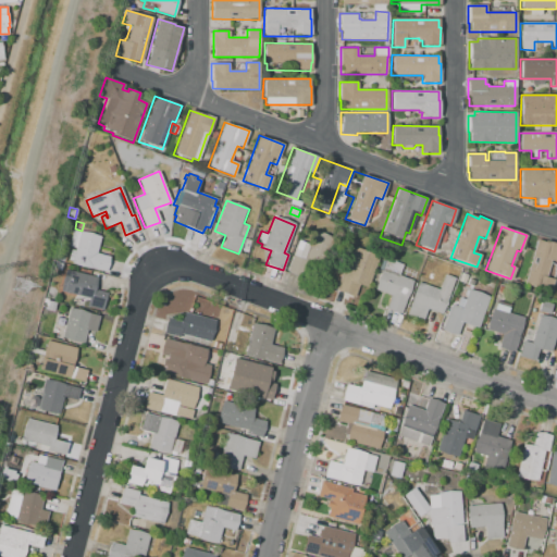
[(72,230),(78,231),(74,248),(67,246),(72,230)]
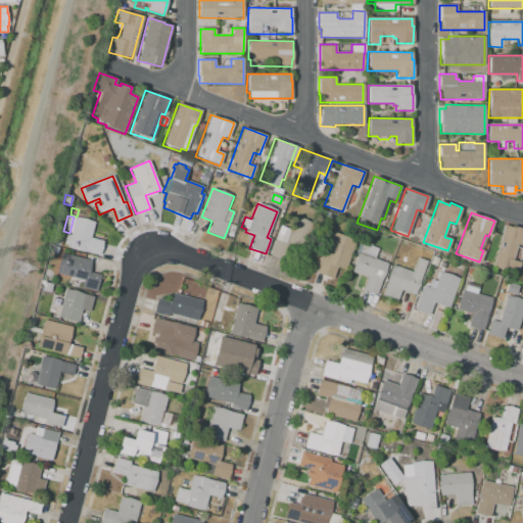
[(99,255),(66,247),(75,217),(94,222),(90,238),(103,241),(99,255)]
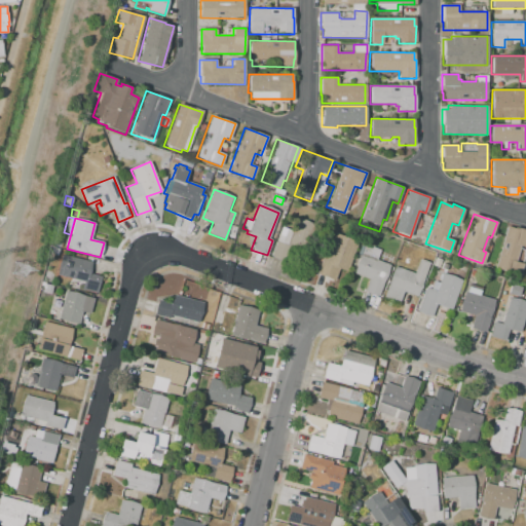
[(308,222),(299,253),(289,250),(285,260),(270,256),(279,227),(291,231),(295,218),(308,222)]
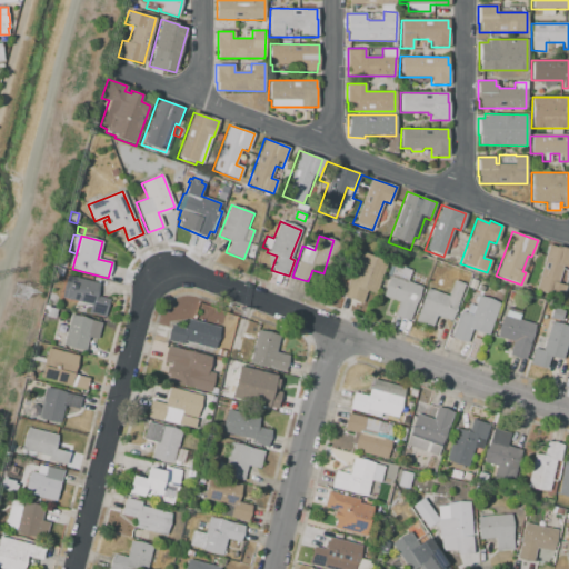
[(568,247),(568,269),(561,267),(561,268),(567,270),(566,275),(567,275),(563,285),(566,286),(562,298),(535,290),(547,245),(558,248),(559,246),(568,247)]
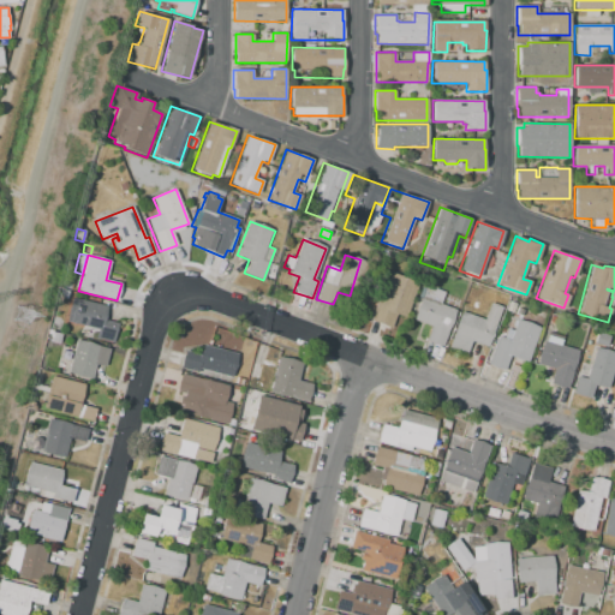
[(390,272),(421,282),(416,294),(415,293),(405,318),(396,315),(392,328),(369,320),(378,296),(382,297),(390,272)]
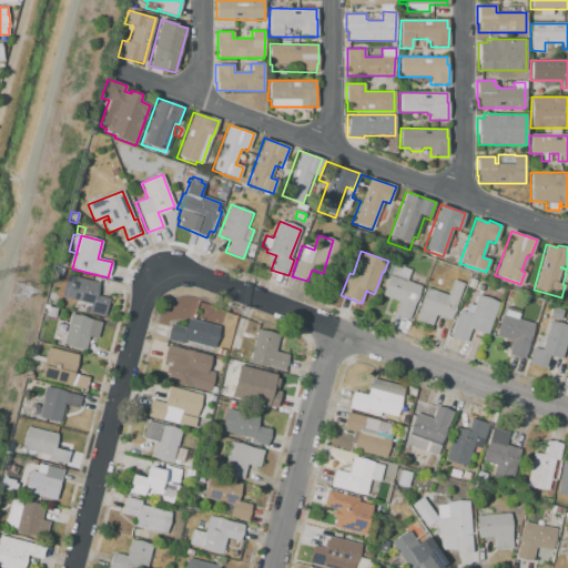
[(422,285),(411,321),(393,315),(397,301),(382,296),(392,266),(401,270),(402,266),(411,269),(406,281),(422,285)]
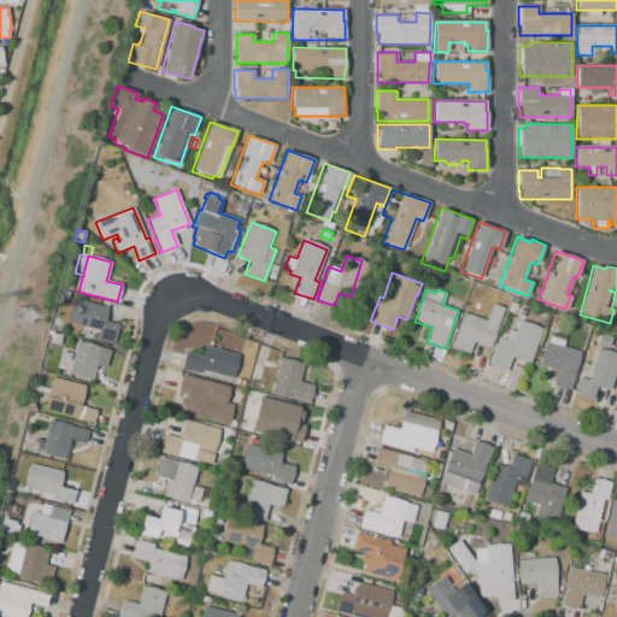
[(69,292),(66,300),(59,298),(62,291),(69,292)]
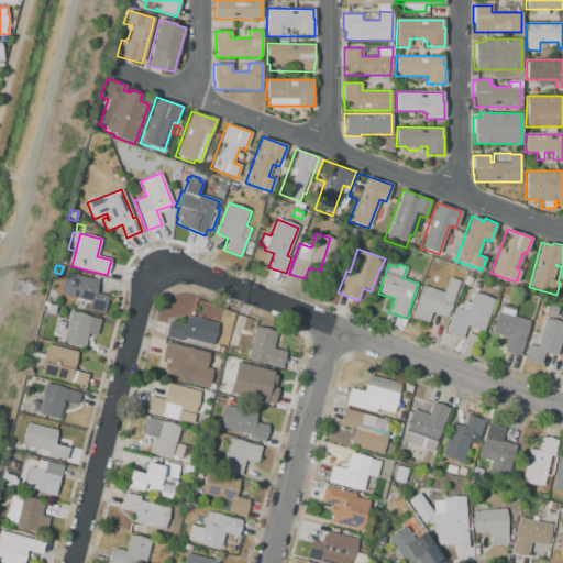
[(66,273),(99,280),(96,293),(108,296),(103,315),(88,311),(88,312),(74,309),(76,299),(61,295),(66,273)]
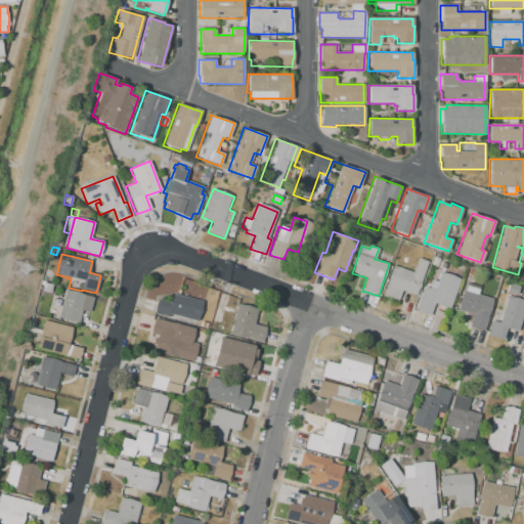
[(416,296),(401,292),(398,301),(382,296),(392,265),(412,272),(417,258),(427,261),(416,296)]
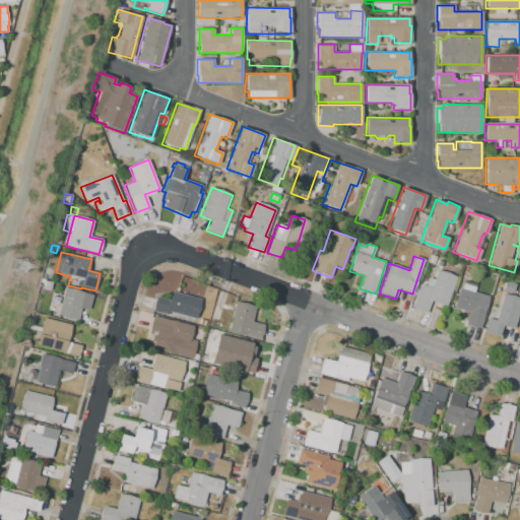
[(447,307),(431,302),(428,313),(411,309),(419,283),(426,285),(429,277),(434,279),(437,270),(457,276),(447,307)]
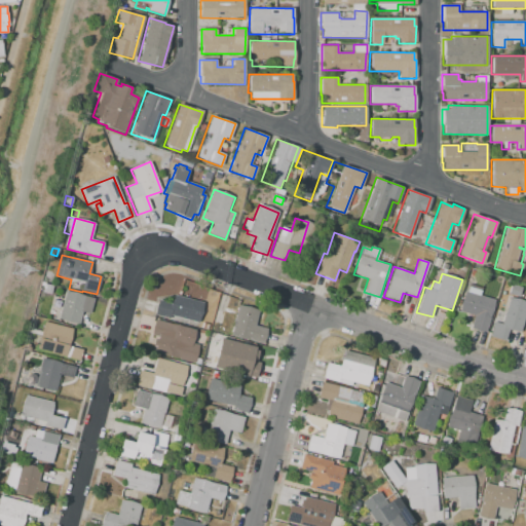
[(511,284),(521,287),(519,293),(509,290),(511,284)]
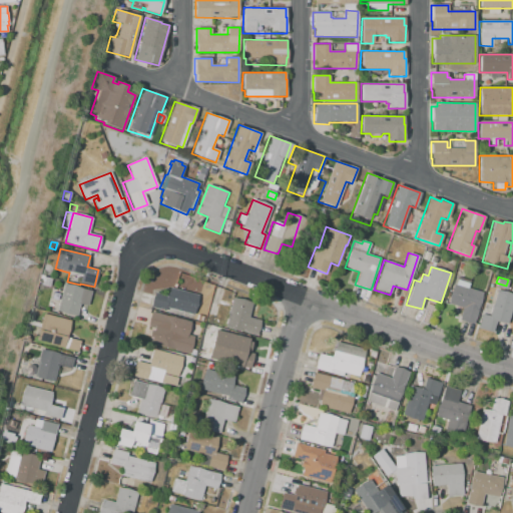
[(45,278),(52,280),(50,287),(43,286),(45,278)]
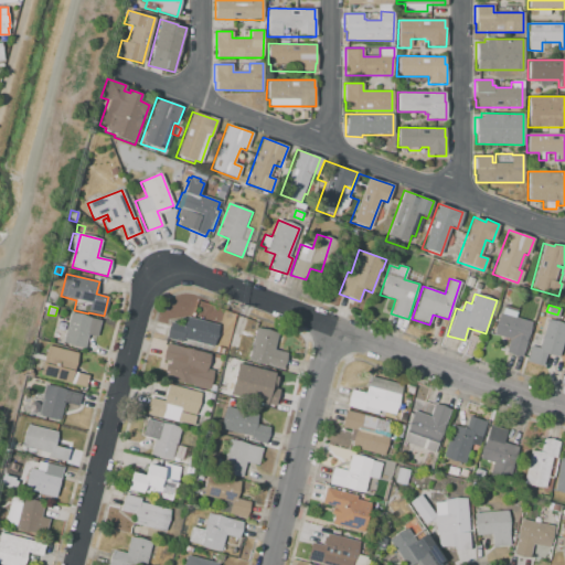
[(532,323),(520,359),(504,354),(509,340),(492,334),(499,312),(501,313),(503,306),(519,310),(516,318),(532,323)]
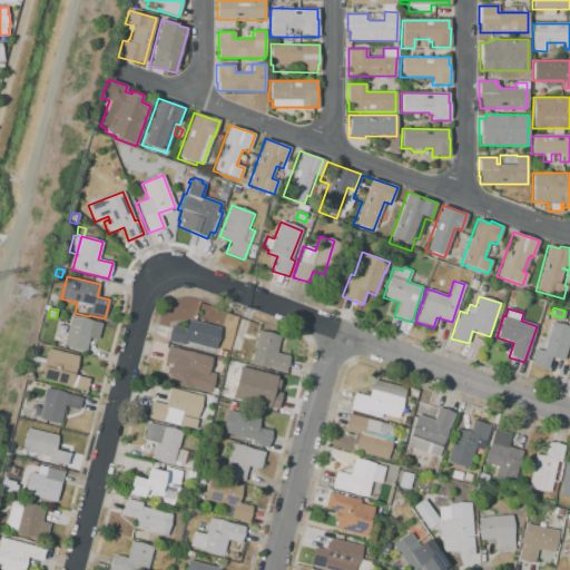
[(102,323),(98,340),(90,338),(86,353),(62,347),(71,315),(102,323)]
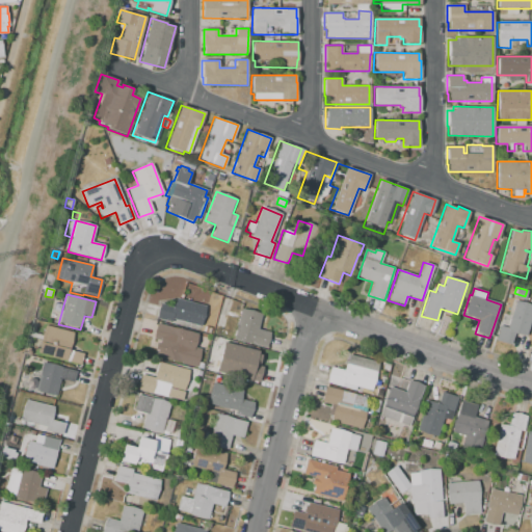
[(202,326),(171,319),(170,322),(155,318),(158,303),(171,307),(174,298),(207,307),(202,326)]
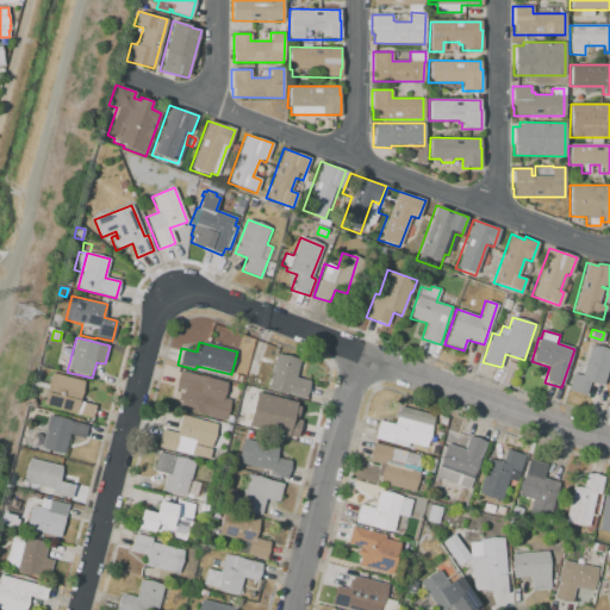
[(609,359),(603,386),(590,383),(586,397),(566,391),(572,372),(582,375),(590,343),(609,349),(609,359)]
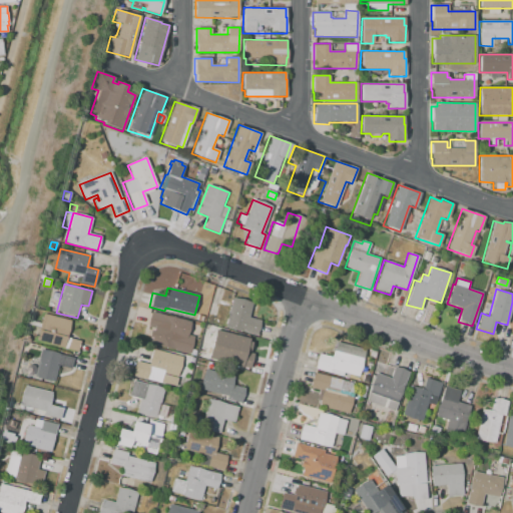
[(257,336),(224,328),(231,297),(252,303),(248,317),(261,320),(257,336)]
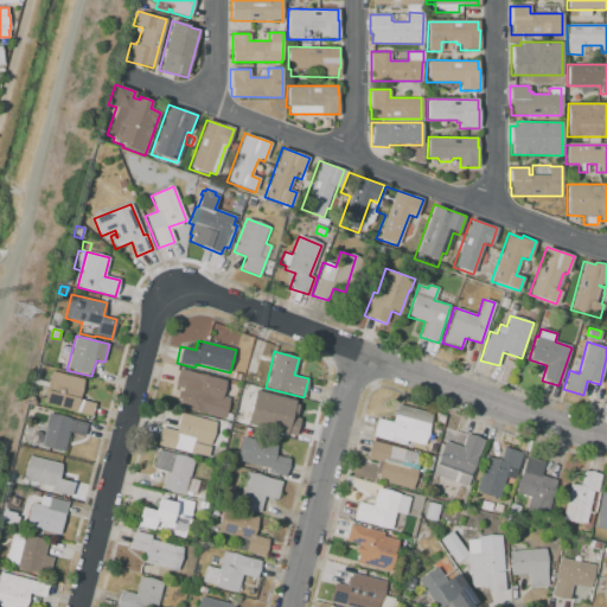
[(259,360),(255,375),(244,371),(248,357),(259,360)]
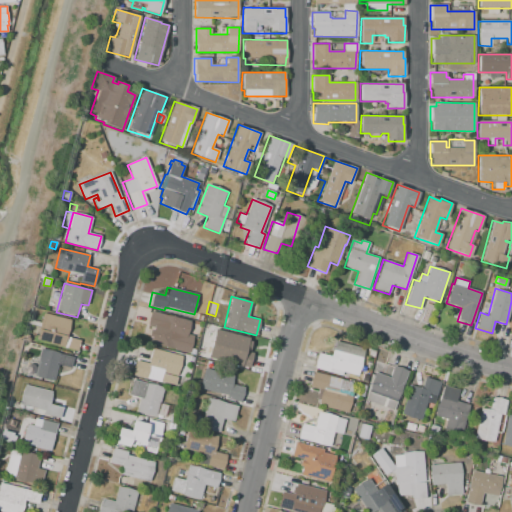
[(39,311),(37,317),(31,316),(33,309),(39,311)]
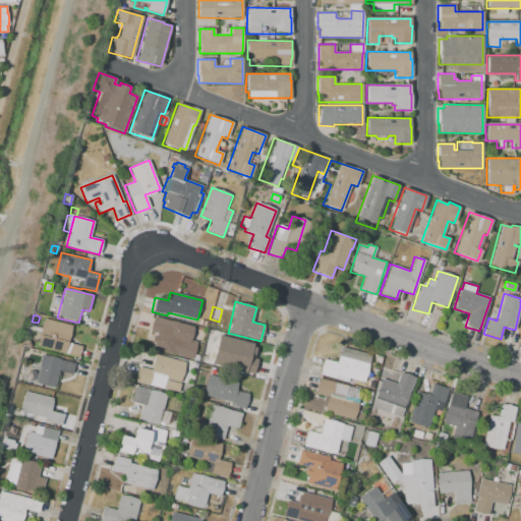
[(152,316),(193,327),(190,340),(196,342),(192,358),(177,354),(153,348),(155,339),(152,339),(153,335),(156,336),(156,334),(148,332),(152,316)]
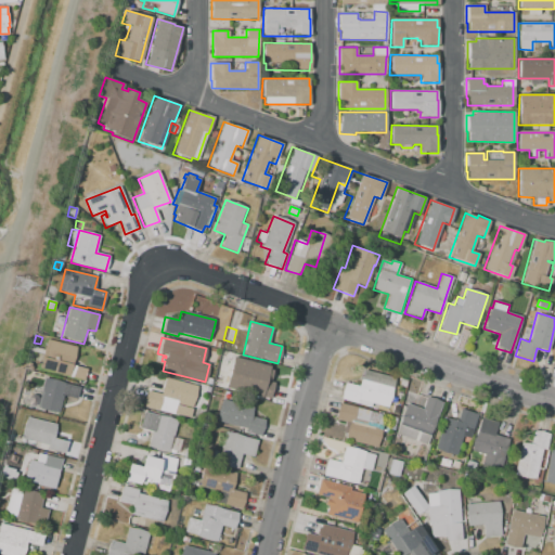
[(47,339),(78,347),(74,365),(87,369),(85,381),(39,370),(47,339)]
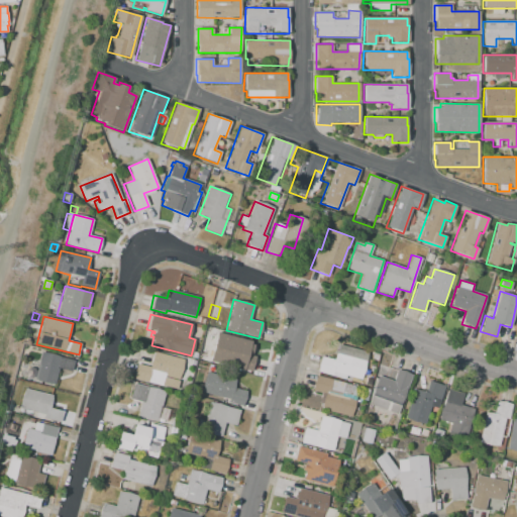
[(205,319),(203,325),(197,323),(199,317),(205,319)]
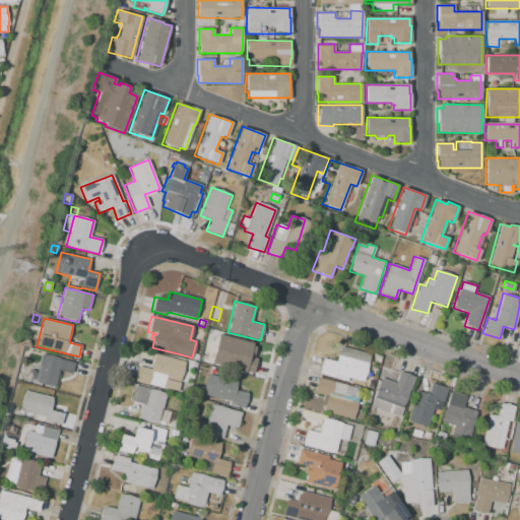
[(218,334),(253,342),(252,346),(255,347),(253,358),(257,359),(253,374),(211,364),(218,334)]
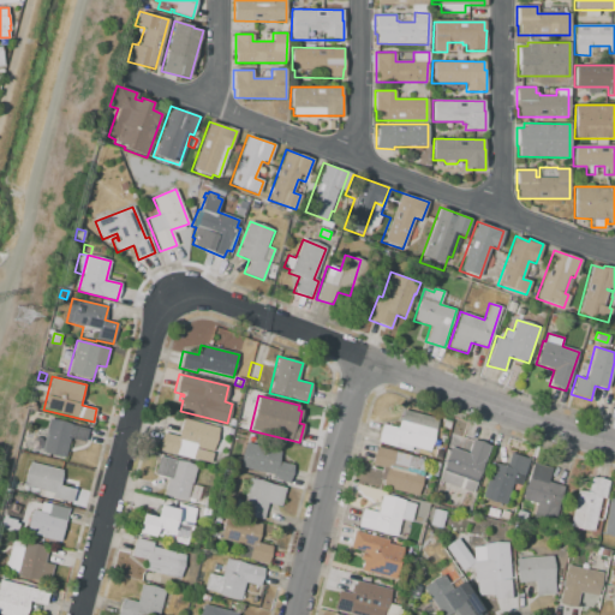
[(429,453),(419,449),(418,454),(376,442),(381,424),(398,429),(402,410),(436,419),(433,430),(434,439),(429,453)]
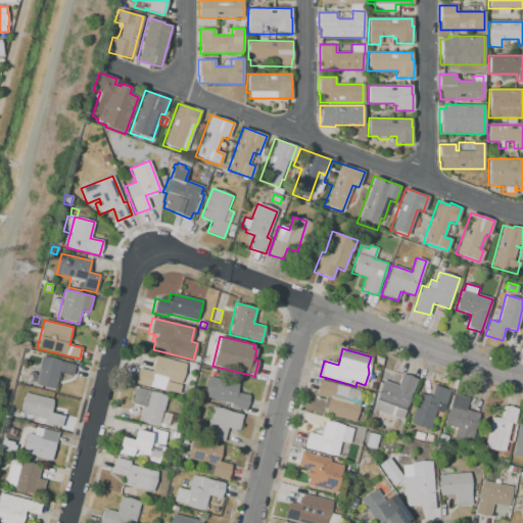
[(75,365),(72,378),(58,379),(54,392),(28,385),(32,369),(38,370),(41,357),(75,365)]
